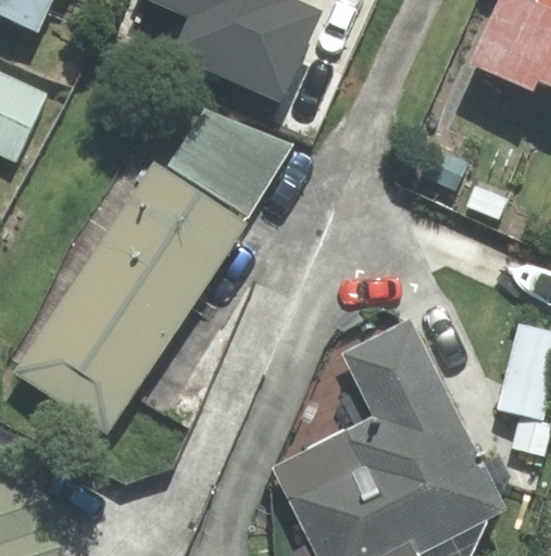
[(0,16),(33,32),(46,0),(0,0),(0,16)]
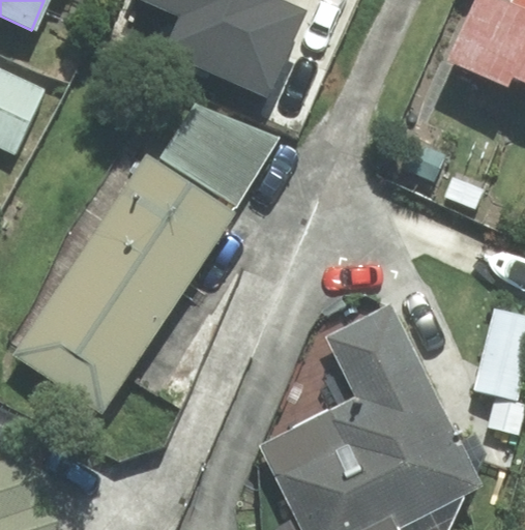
[(268,0),(143,0),(180,15),(165,52),(270,95),(302,17),(267,2),(268,0)]
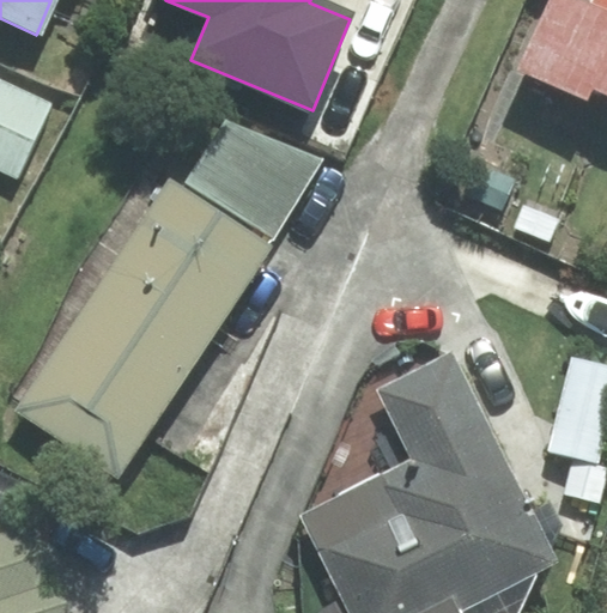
[(606,0),(550,0),(519,71),(580,98),(586,85),(606,95),(606,0)]
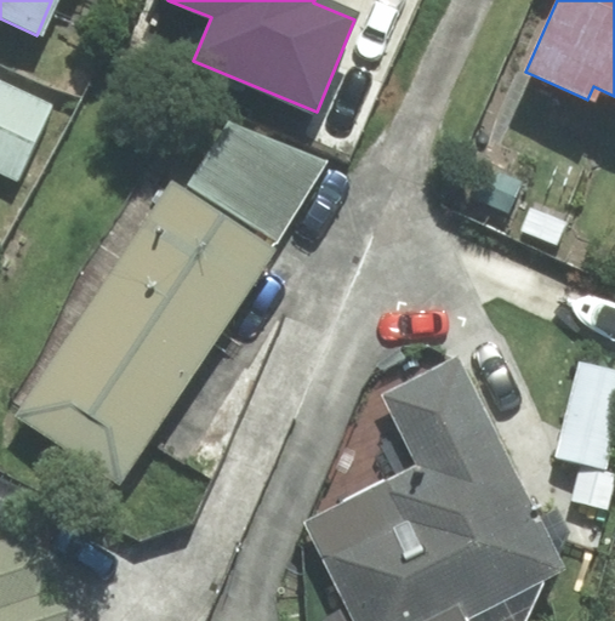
[(51,106),(0,84),(0,175),(17,182),(51,106)]
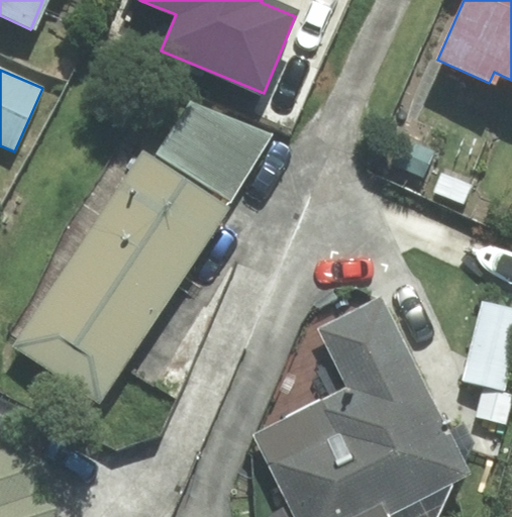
[(154,153),(224,197),(264,136),(185,103),(154,153)]
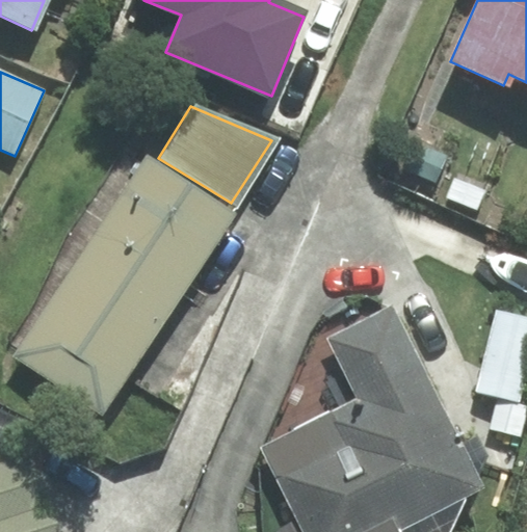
[(228,215),(143,160),(14,355),(98,411),(228,215)]
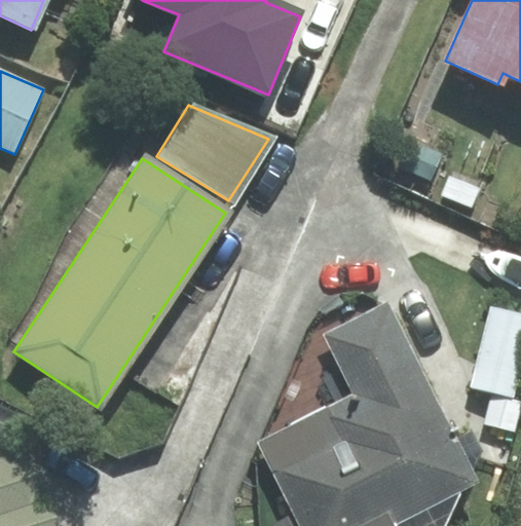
[(440,525),(455,490),(473,482),(380,302),(321,333),(352,396),(258,444),(299,525),(440,525)]
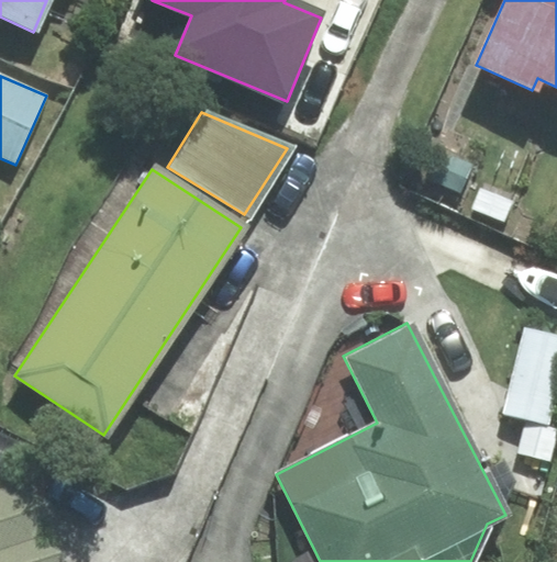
[(556,384),(556,329),(523,323),(503,415),(549,424),(556,384)]
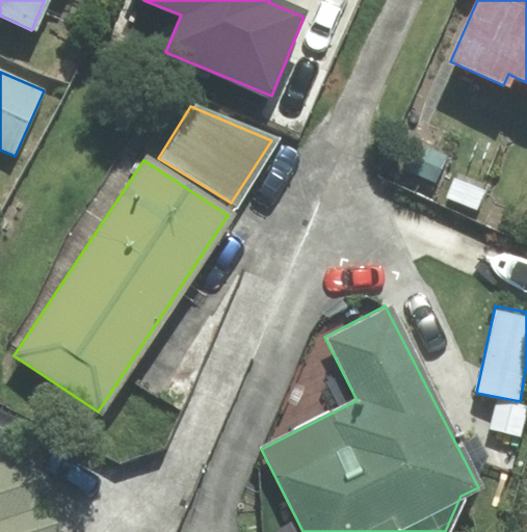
[(0,531),(51,531),(57,521),(27,506),(43,474),(0,453),(0,531)]
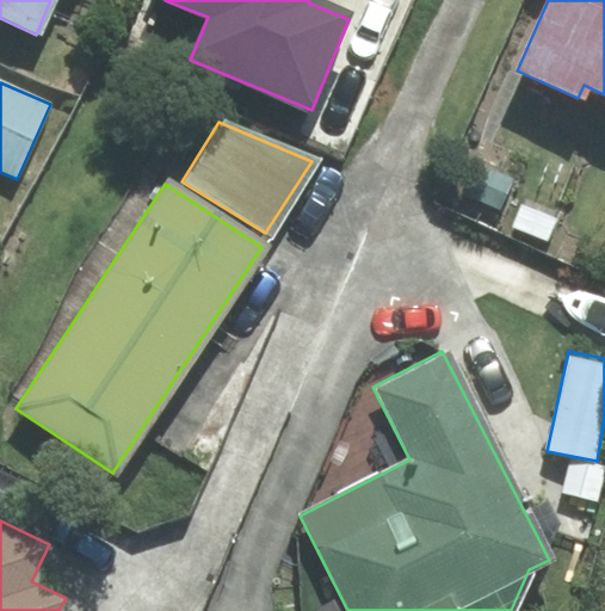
All buildings are outlined.
